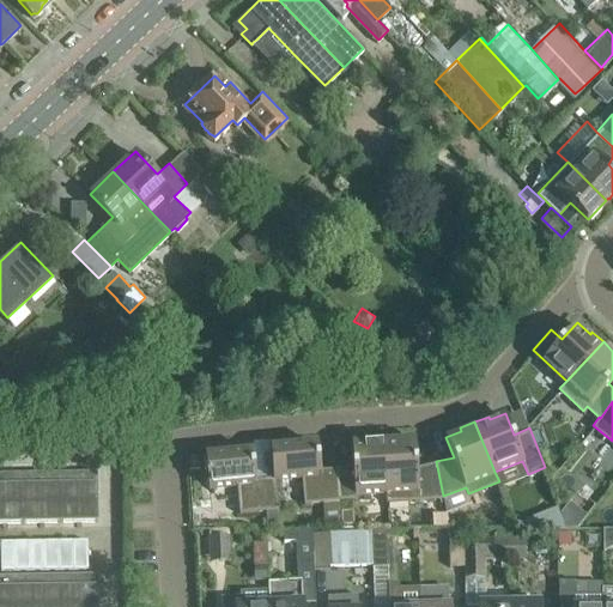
[(386,490),(387,499),(442,497),(443,496),(436,461),(418,465),(416,437),(399,438),(399,435),(383,436),(387,490),(386,490)]
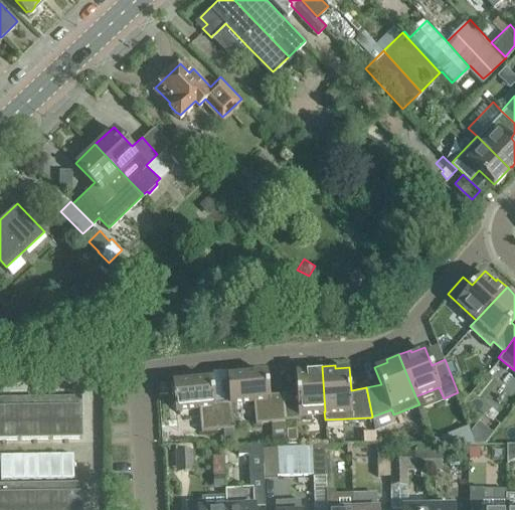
[(310,367),(310,370),(296,371),(297,390),(283,391),(285,418),(300,417),(300,413),(324,411),(325,411),(322,366),(310,367)]
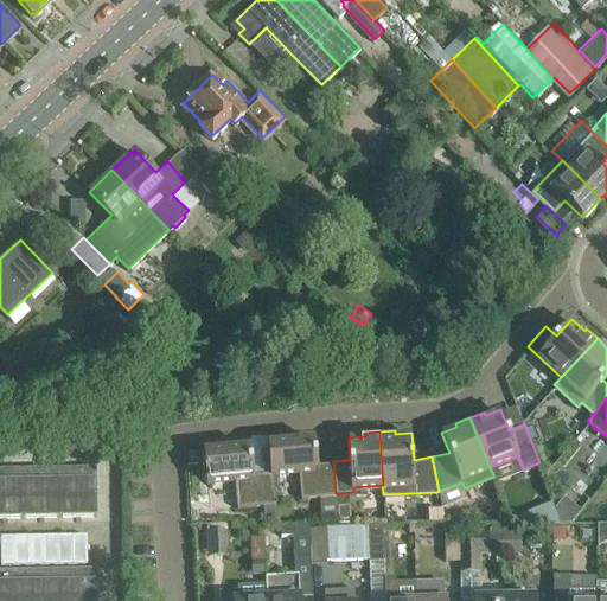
[(318,462),(315,438),(285,440),(283,439),(268,440),(270,471),(270,473),(273,473),(299,471),(301,497),(320,494),(336,493),(333,461),(318,462)]
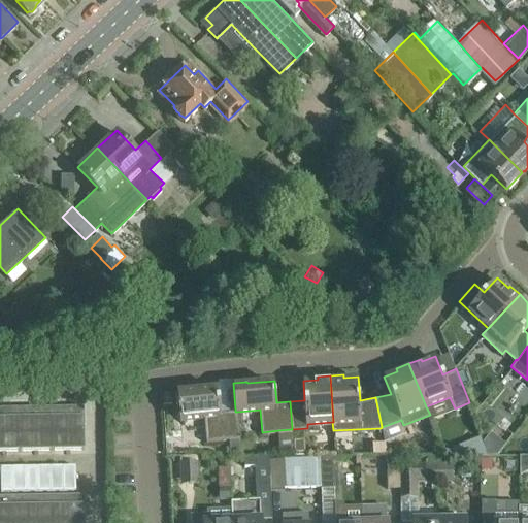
[(239,436),(237,412),(235,412),(235,410),(221,411),(219,387),(191,390),(191,388),(176,390),(179,418),(204,416),(206,439),(230,437),(239,436)]
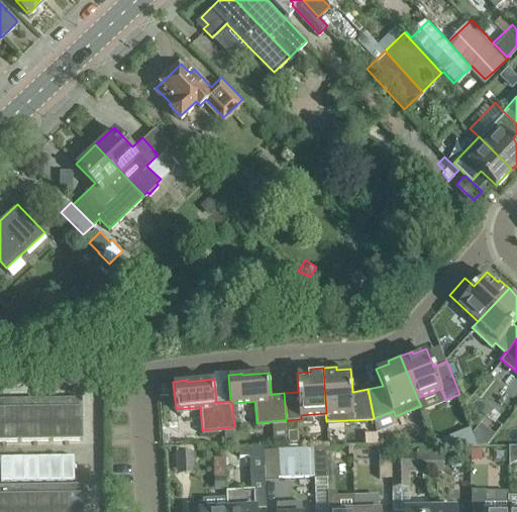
[(0,511),(83,511),(83,482),(0,482),(0,437),(82,437),(82,395),(0,396),(0,511)]
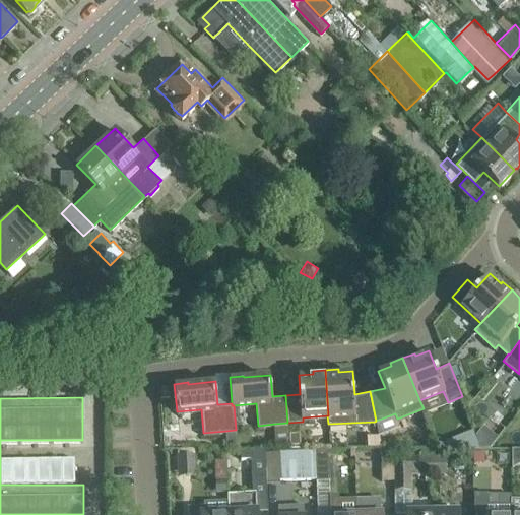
[(289,438),(287,423),(274,424),(275,439),(289,438)]
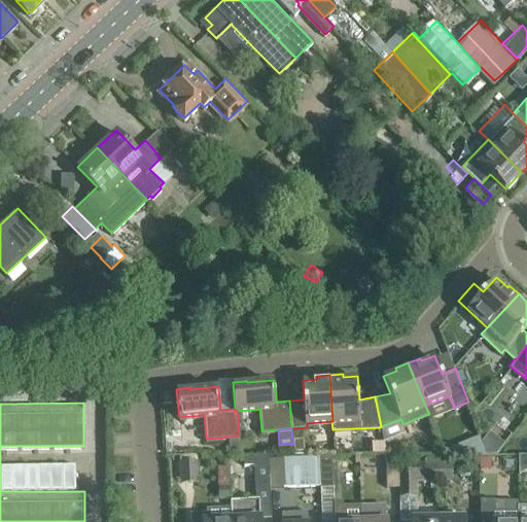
[(482,438),(485,447),(493,437),(487,431),(482,438)]
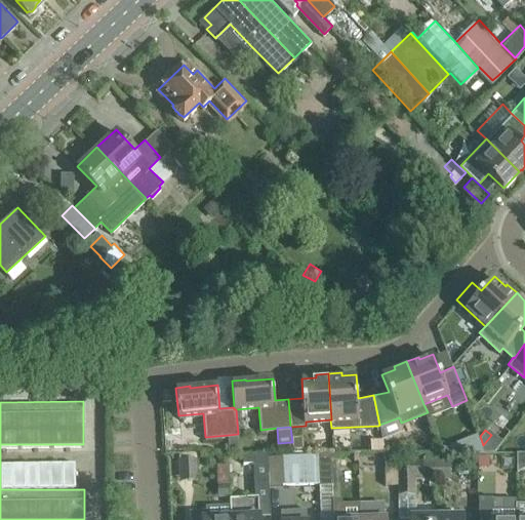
[(238,434),(229,435),(230,450),(239,449),(238,434)]
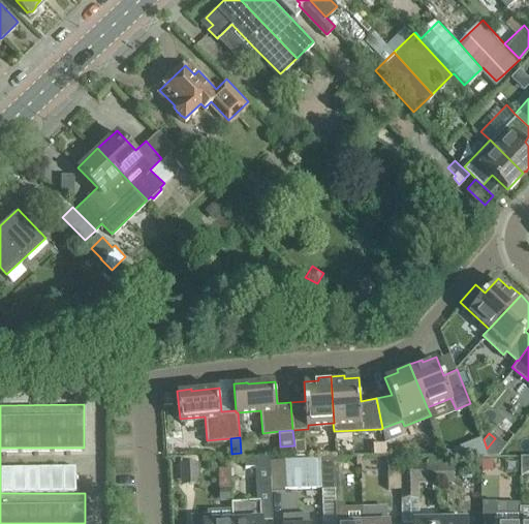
[(304,438),(294,439),(296,451),(305,451),(304,438)]
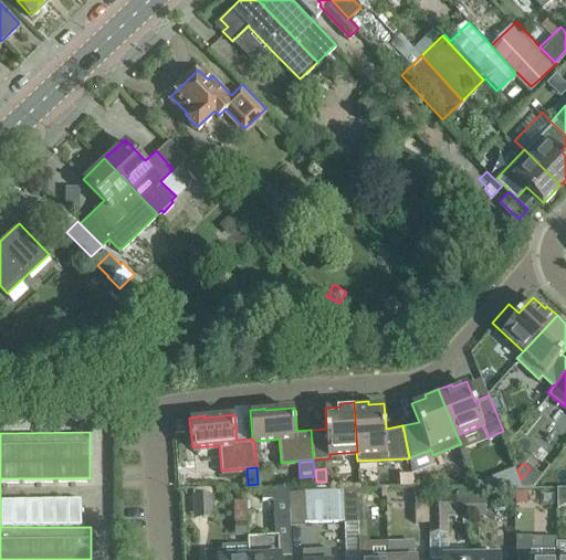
[(505,484),(514,484),(523,484),(521,479),(517,469),(502,475),(505,484)]
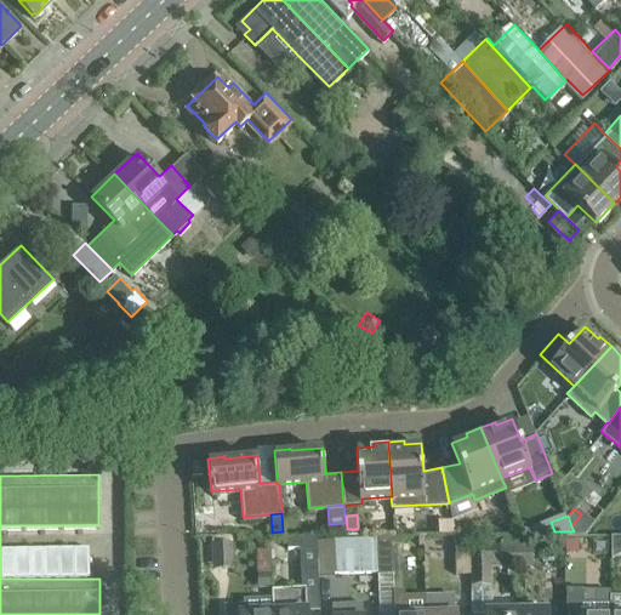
[(620,530),(610,531),(610,554),(620,548),(620,530)]
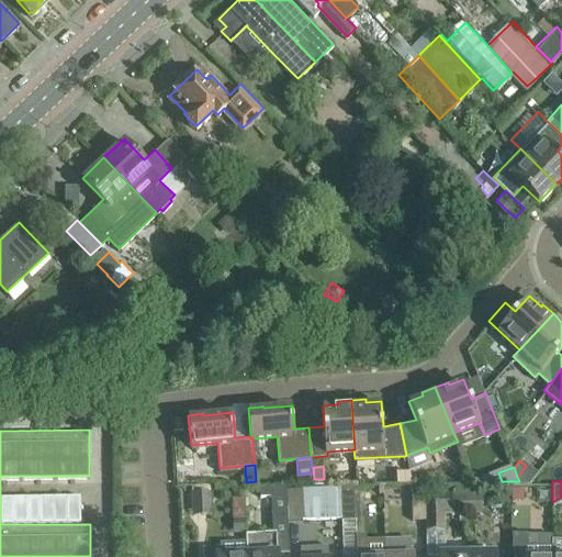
[(287,482),(260,485),(261,493),(270,493),(271,517),(287,516),(288,516),(287,486),(287,482)]
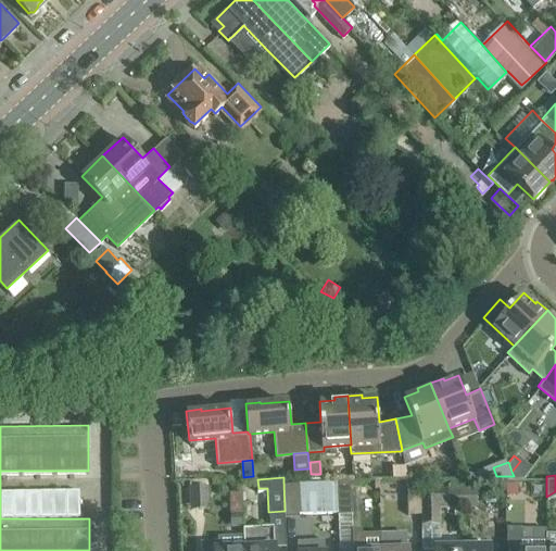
[(351,478),(338,479),(339,509),(339,512),(352,511),(353,511),(352,485),(351,478)]
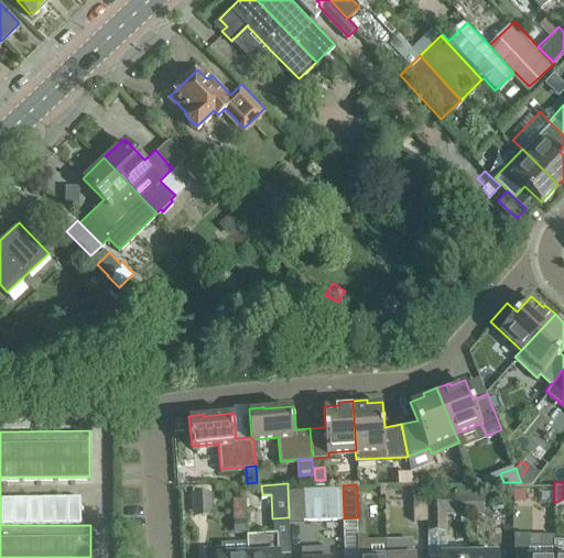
[(527,484),(514,484),(514,499),(527,499),(527,484)]
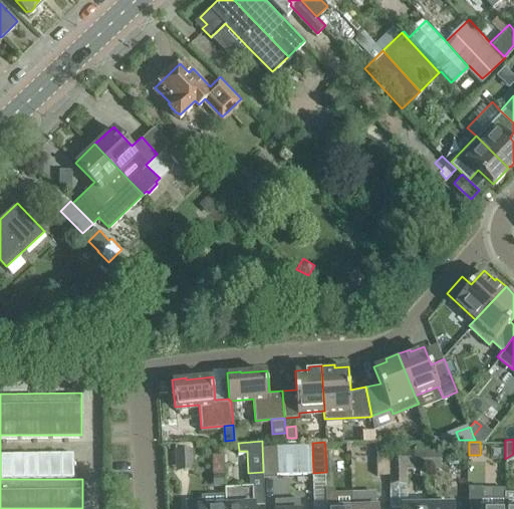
[(312,443),(276,444),(277,472),(313,470),(312,443)]
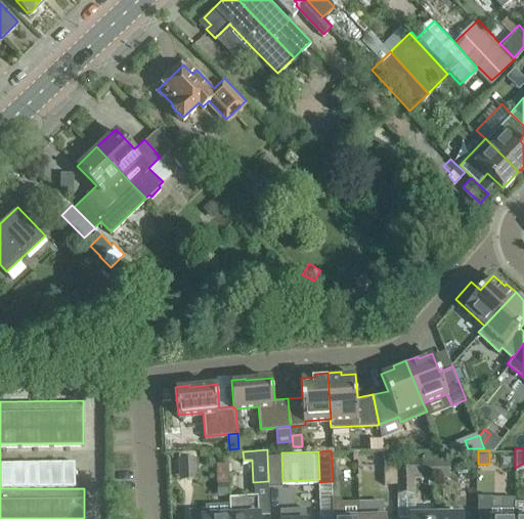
[(178,456),(178,458),(180,481),(197,480),(194,455),(178,456)]
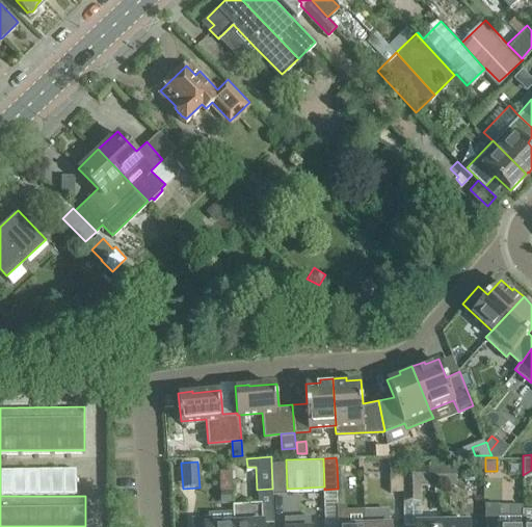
[(403,465),(403,464),(390,464),(391,489),(403,489),(403,465)]
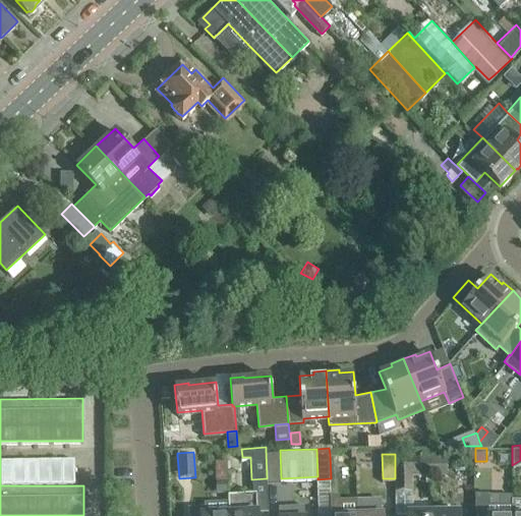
[(395,455),(395,478),(395,488),(411,488),(411,472),(433,471),(432,454),(395,455)]
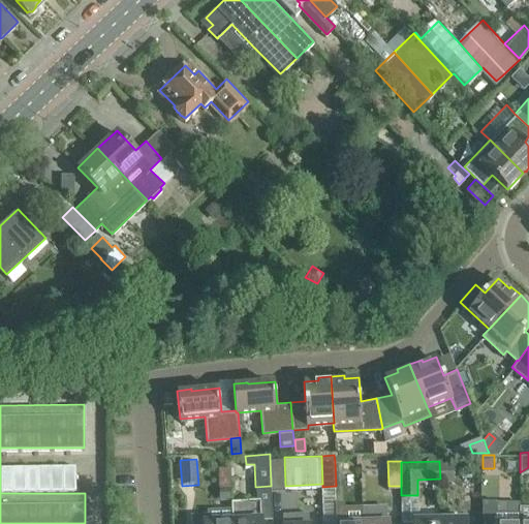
[(439,461),(440,479),(453,479),(453,461),(439,461)]
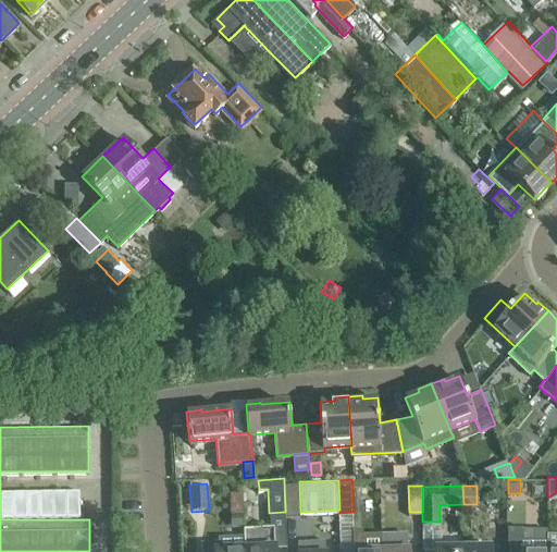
[(0,490),(1,516),(79,515),(79,489),(0,490)]
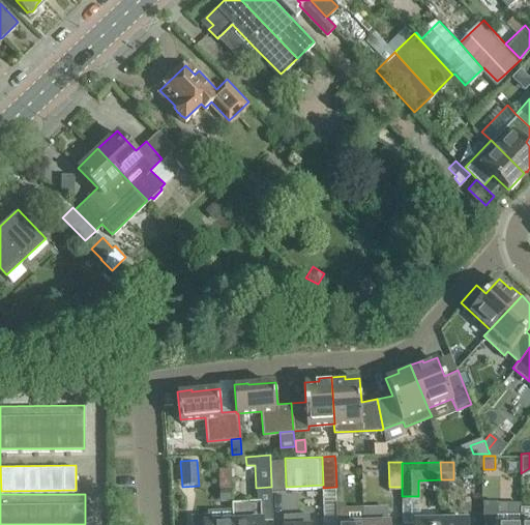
[(232,501),(232,507),(233,520),(232,524),(261,524),(261,516),(271,516),(270,487),(256,488),(257,500),(232,501)]
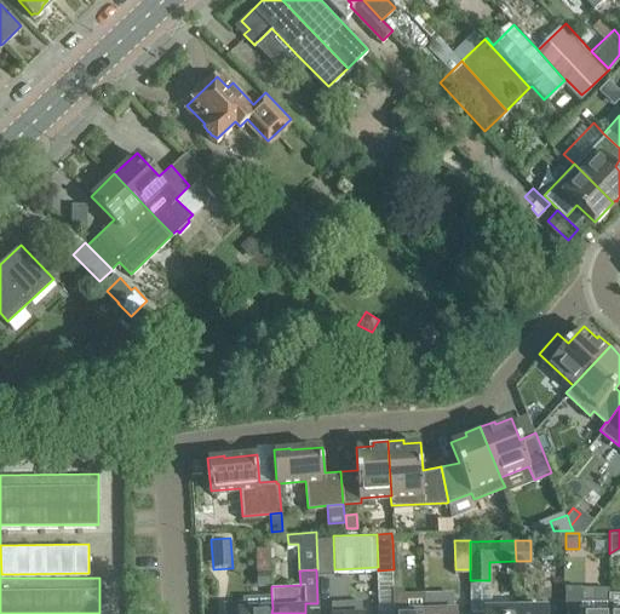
[(609,584),(563,584),(564,613),(579,613),(578,613),(609,613),(609,591),(609,584)]
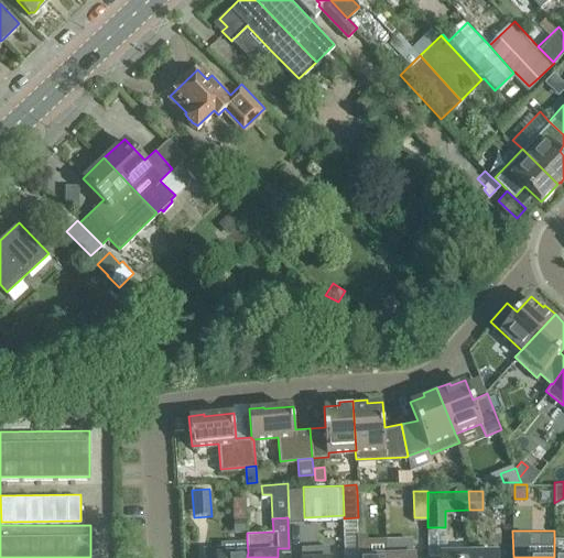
[(367,532),(357,533),(358,556),(358,557),(386,557),(387,555),(386,537),(367,537),(367,532)]
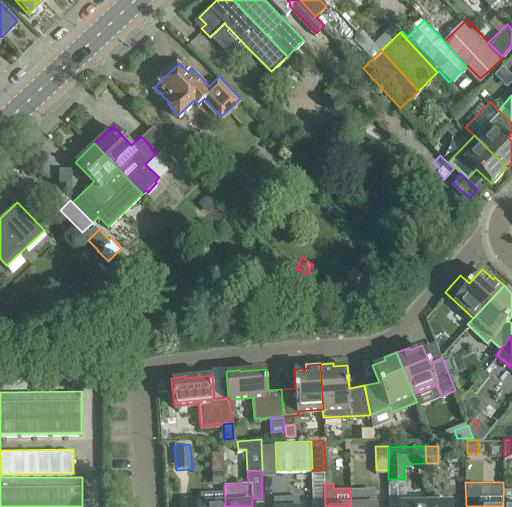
[(375,487),(350,488),(351,504),(350,506),(376,506),(376,503),(375,503),(375,487)]
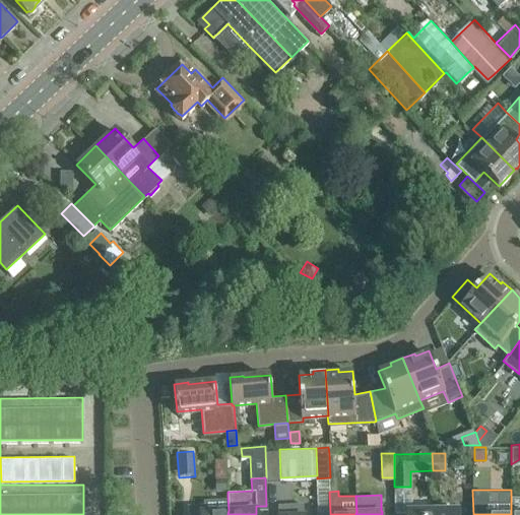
[(519,514),(519,495),(511,496),(511,514),(519,514)]
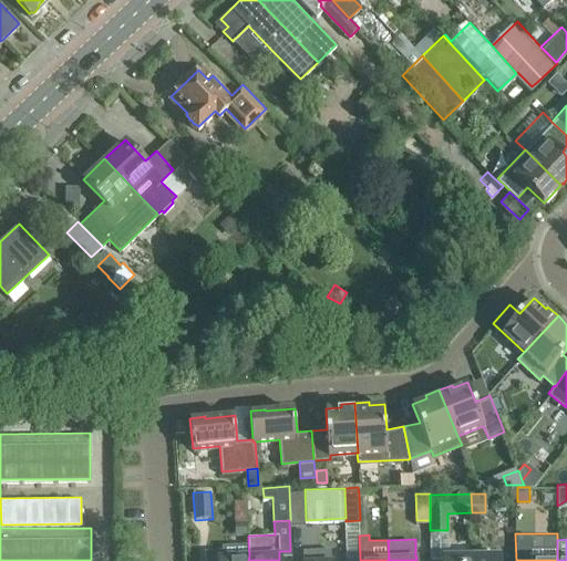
[(223,550),(205,551),(205,560),(248,560),(249,556),(248,542),(223,544),(223,550)]
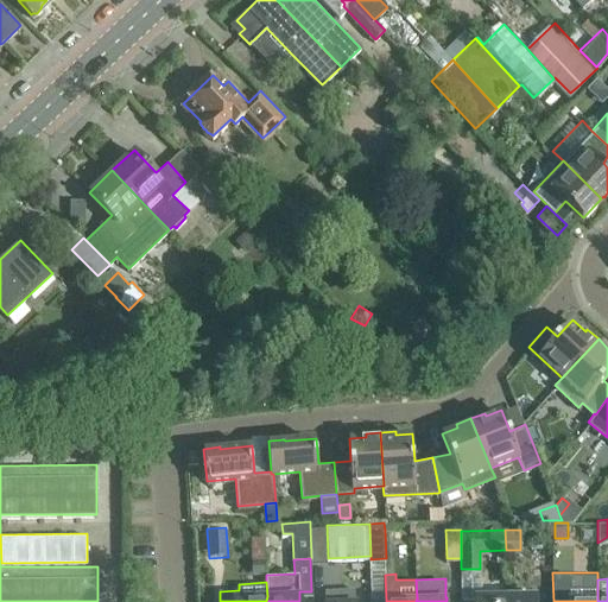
[(325,601),(356,601),(356,587),(325,589),(325,601)]
